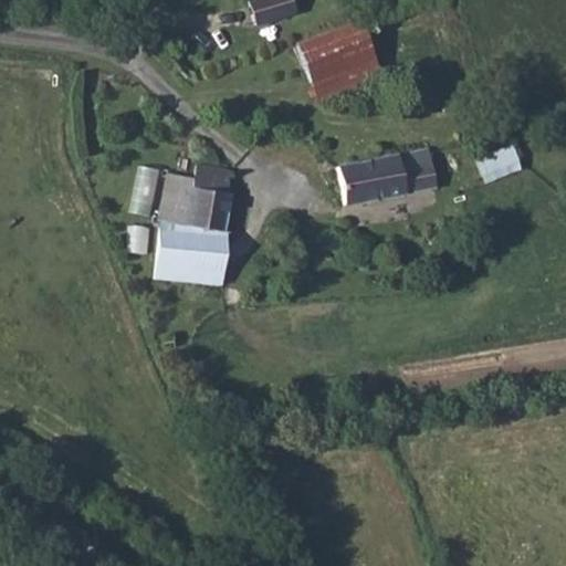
[(247,0),(251,13),(290,4),(289,0),(247,0)]
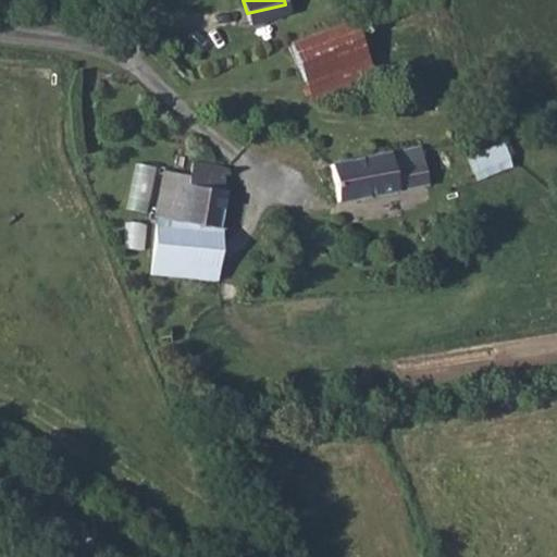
[(354,70),(368,66),(359,23),(294,36),(306,96),(357,86),(354,70)]
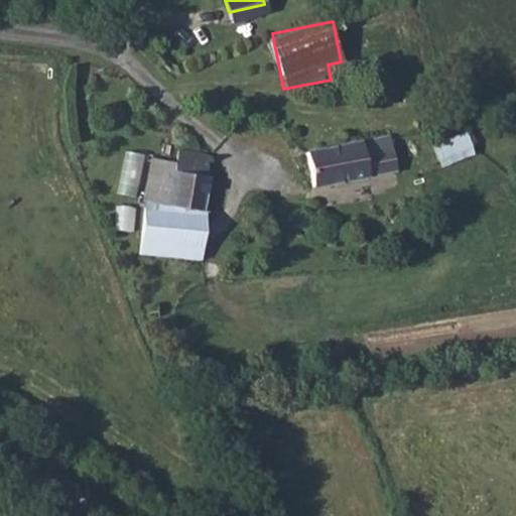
[(433,142),(441,165),(476,154),(468,131),(433,142)]
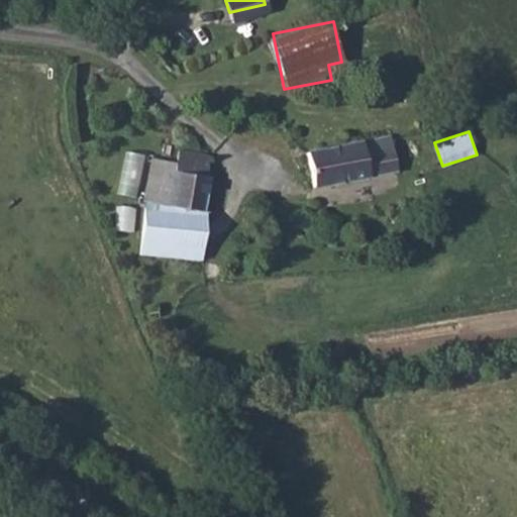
[(379,169),(375,150),(293,165),(298,199),(352,190),(349,173),(379,169)]
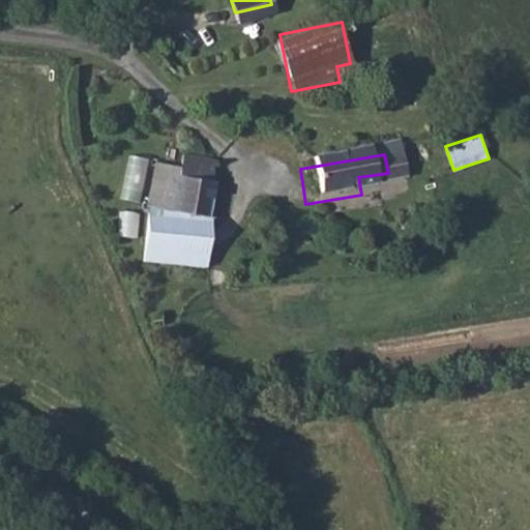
[(200,196),(201,172),(173,172),(172,188),(150,187),(150,228),(204,231),(206,201),(200,196)]
